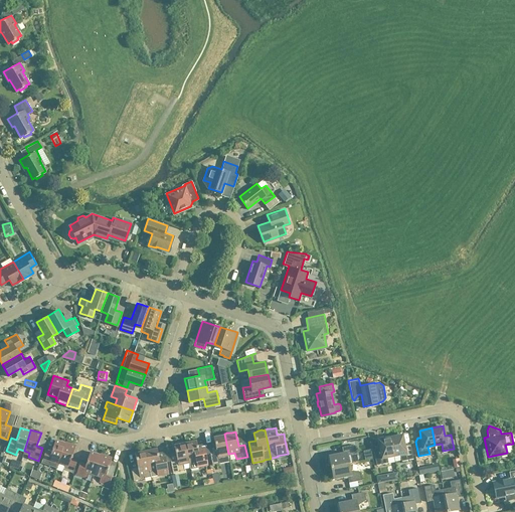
[(216,451),(209,452),(212,464),(223,462),(229,460),(228,454),(224,434),(223,435),(221,434),(217,435),(216,436),(213,437),(216,451)]
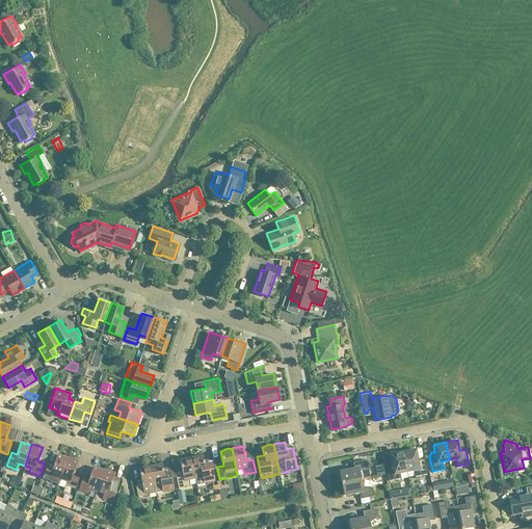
[(402,451),(406,471),(414,469),(415,475),(427,473),(424,457),(418,458),(416,448),(402,451)]
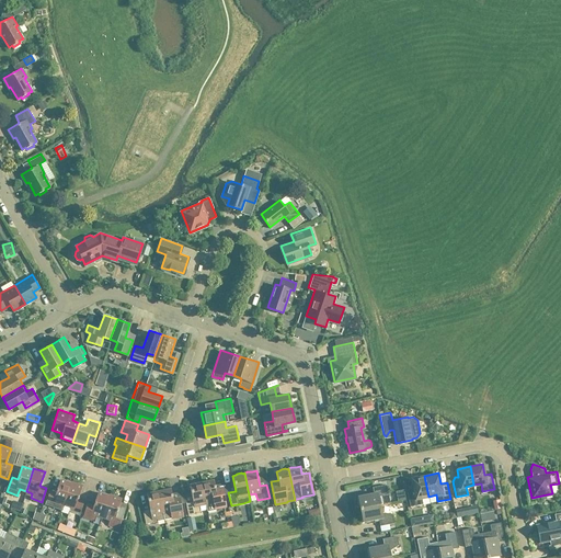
[(428,497),(424,476),(411,478),(413,489),(407,491),(410,505),(422,503),(422,498),(428,497)]
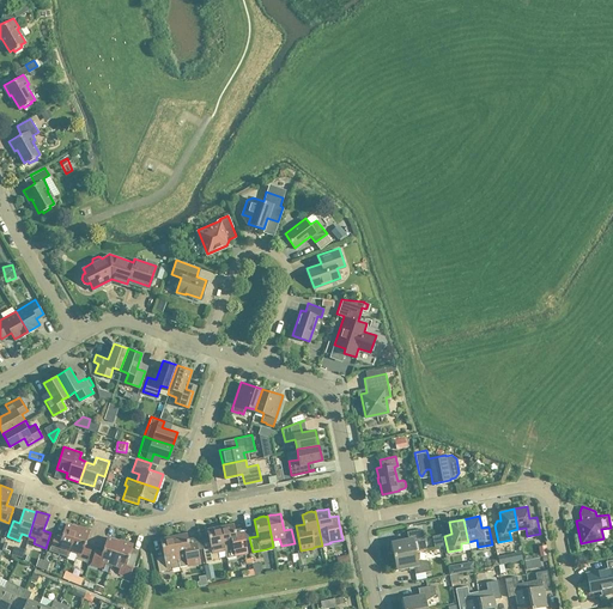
[(70,549),(78,525),(77,525),(66,522),(61,536),(54,534),(49,549),(61,553),(62,548),(70,549)]
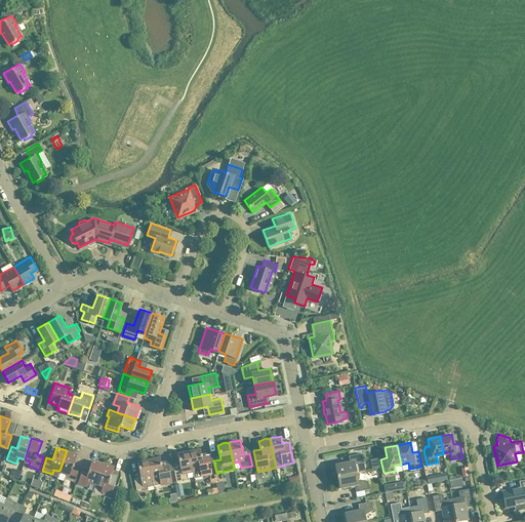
[(189,450),(193,471),(199,470),(200,476),(211,474),(209,462),(202,463),(200,448),(189,450)]
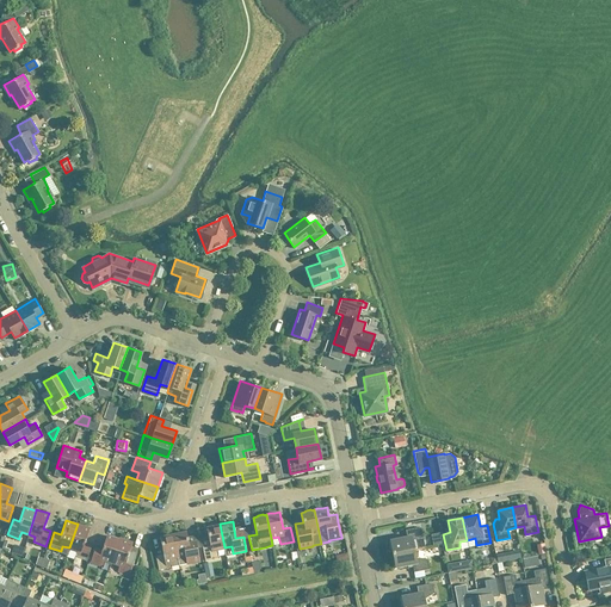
[(78,524),(69,547),(76,550),(74,556),(86,559),(91,545),(84,543),(90,526),(78,522),(76,524),(78,524)]
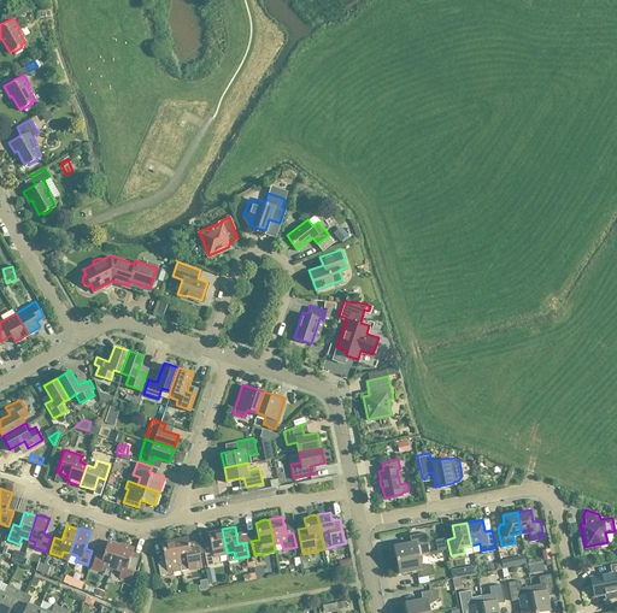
[(227,553),(222,529),(209,531),(211,549),(204,550),(206,565),(219,563),(218,554),(227,553)]
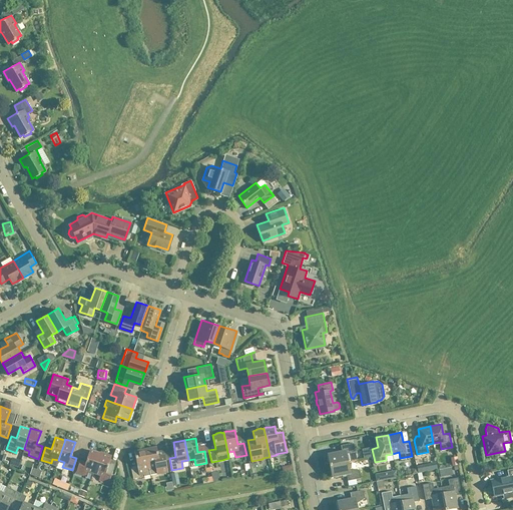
[(329,465),(348,461),(357,459),(355,450),(353,442),(340,444),(342,450),(326,453),(328,460),(329,460),(329,465)]
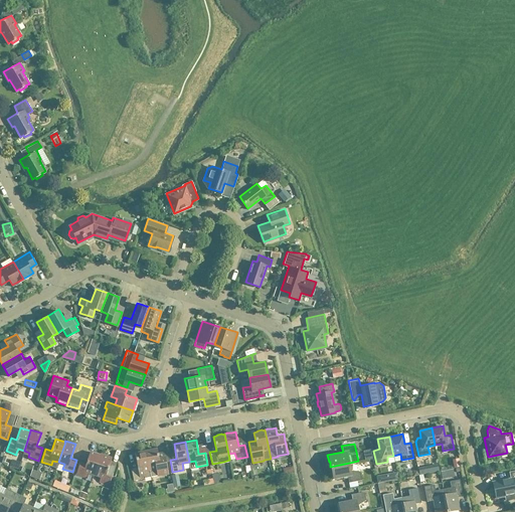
[(146,450),(145,450),(149,470),(151,476),(157,475),(168,473),(168,472),(166,461),(159,462),(158,457),(156,448),(152,449),(151,448),(147,449),(146,450)]
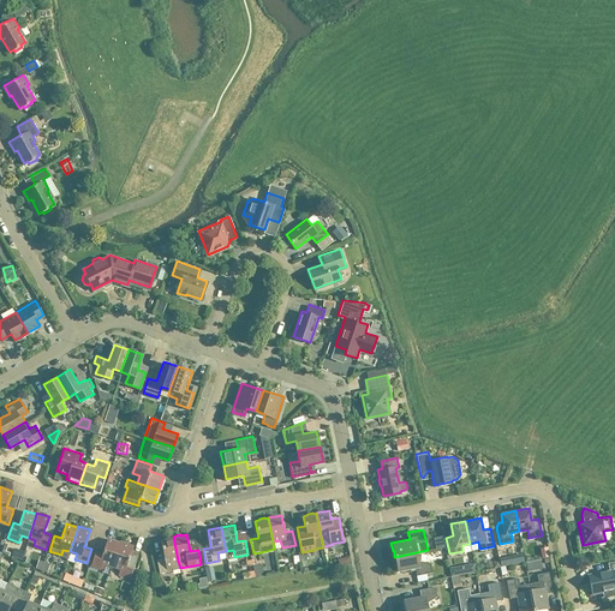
[(163,557),(156,558),(157,563),(159,573),(172,569),(180,568),(178,561),(173,537),(172,537),(169,537),(166,538),(165,539),(160,539),(162,549),(163,557)]
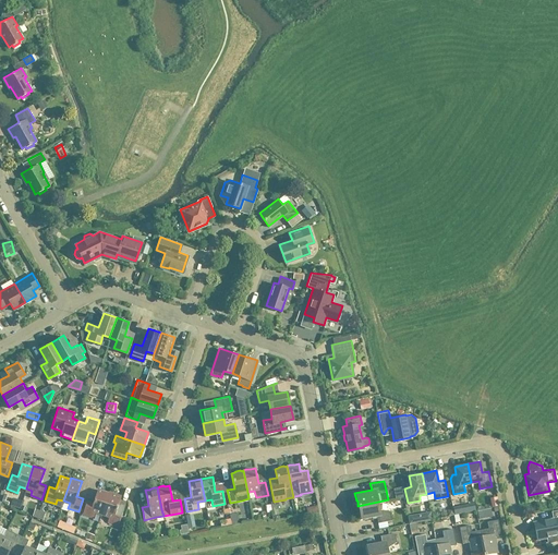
[(100,514),(108,492),(97,489),(93,502),(86,499),(82,513),(93,516),(95,511),(100,514)]
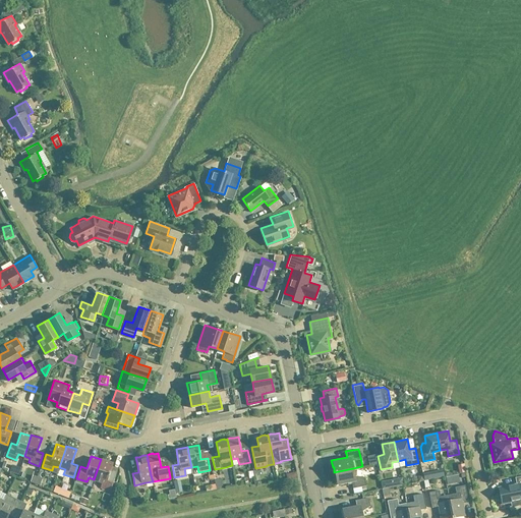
[(101,459),(94,479),(101,481),(100,486),(110,490),(114,477),(108,475),(113,462),(101,458),(101,459)]
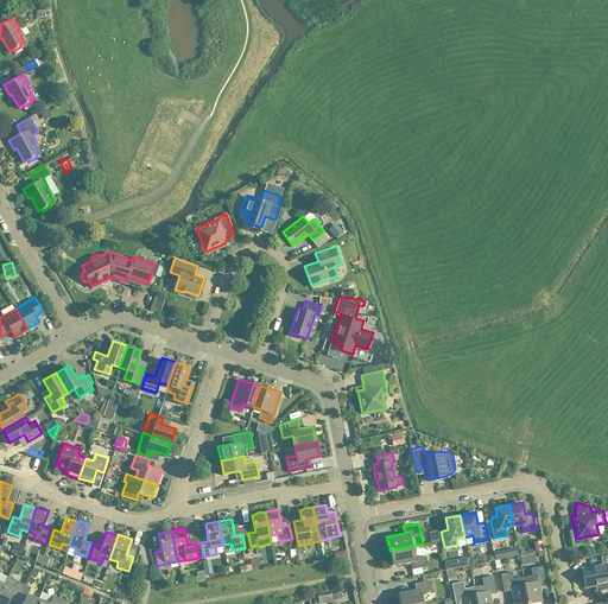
[(412,546),(390,551),(391,555),(391,557),(392,564),(410,560),(411,567),(426,565),(425,555),(413,553),(412,546)]
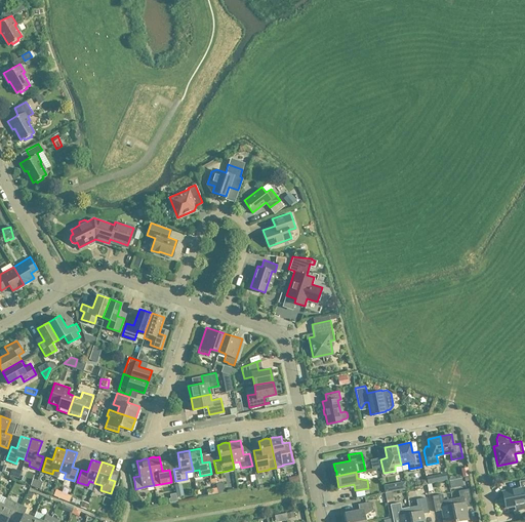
[(437,481),(435,474),(426,476),(427,483),(437,481)]
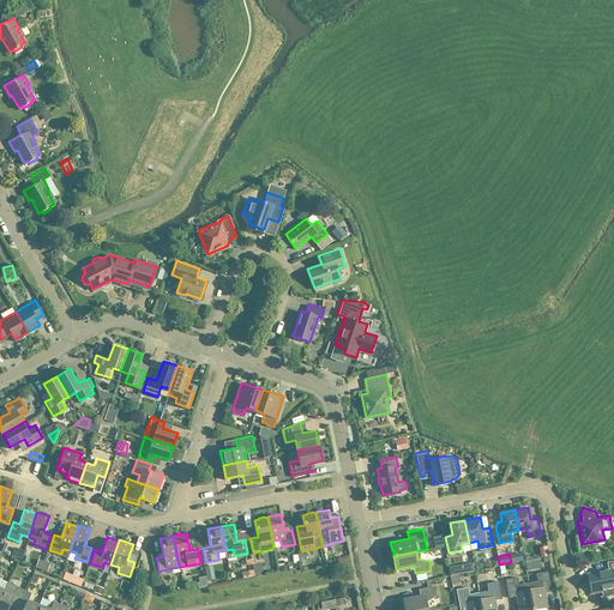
[(613,559),(607,561),(608,569),(587,573),(590,592),(602,590),(603,595),(613,592),(612,587),(613,586),(613,559)]
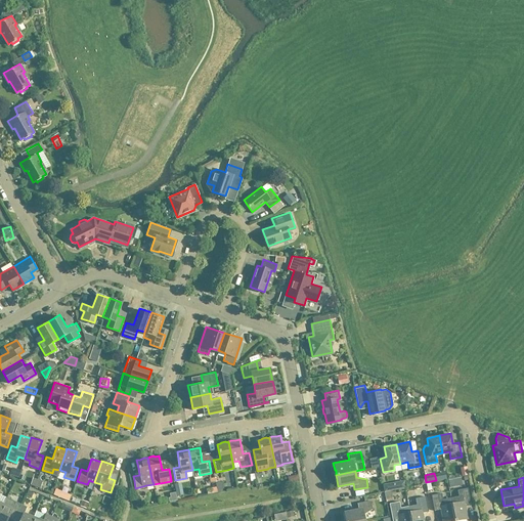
[(468,486),(457,488),(459,494),(450,496),(455,520),(467,518),(465,504),(471,502),(468,486)]
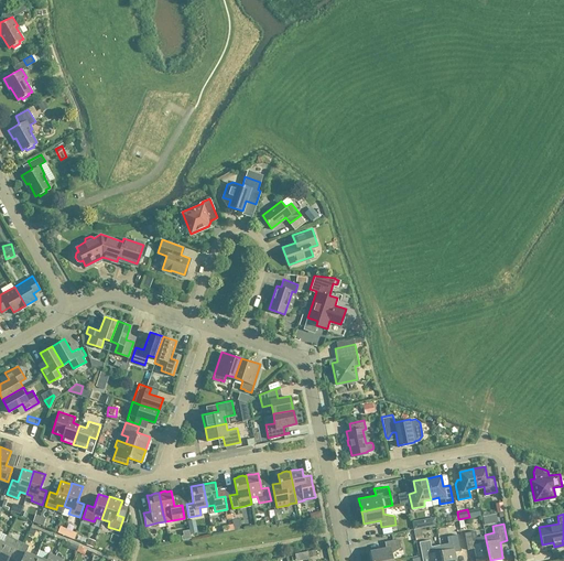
[(55,536),(73,541),(75,533),(57,528),(55,536)]
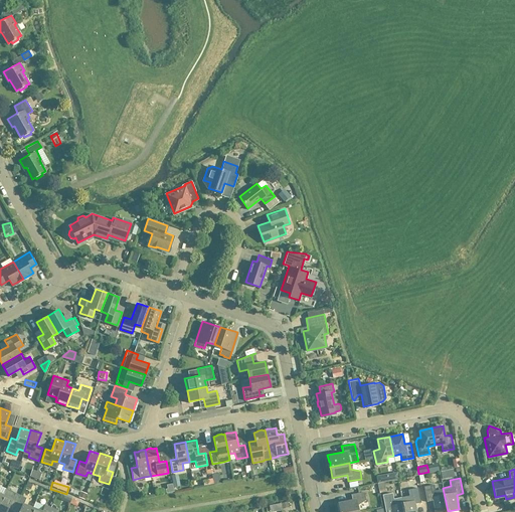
[(434,483),(423,485),(426,500),(433,499),(435,511),(442,511),(448,511),(443,488),(435,489),(434,483)]
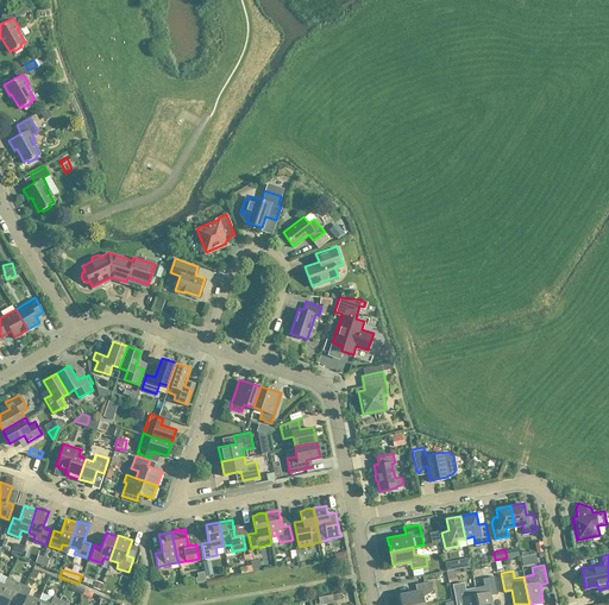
[(0,604),(7,604),(10,599),(16,587),(22,591),(24,585),(7,575),(4,584),(0,590),(0,604)]
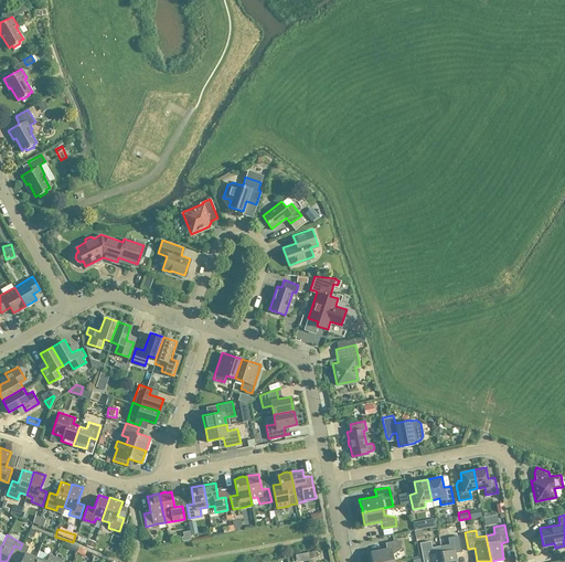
[(458,534),(447,537),(448,543),(440,544),(443,561),(457,561),(455,552),(461,551),(458,534)]
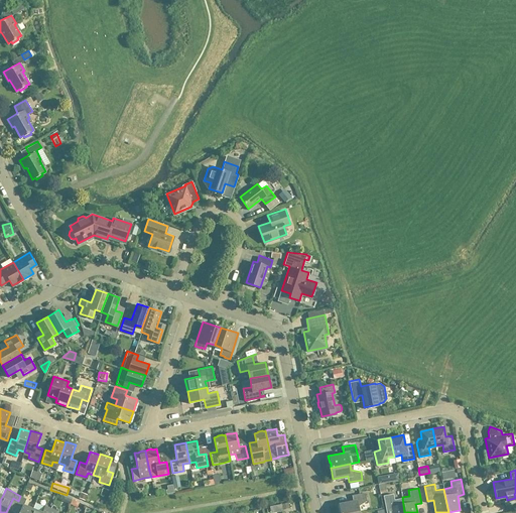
[(338,503),(339,510),(340,510),(340,512),(350,512),(359,511),(358,505),(366,500),(365,492),(352,494),(353,500),(338,503)]
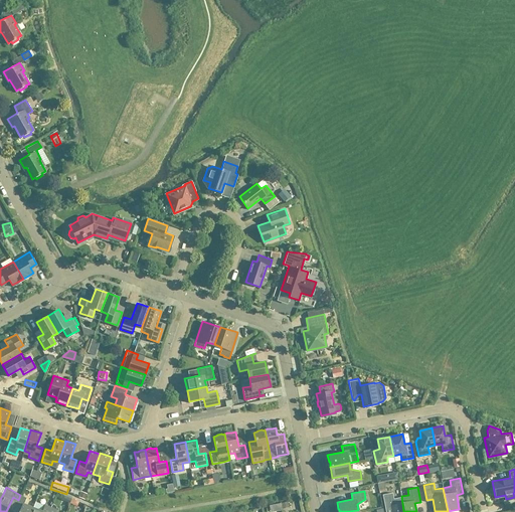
[(391,507),(391,511),(403,511),(401,496),(393,498),(392,492),(382,494),(385,509),(391,507)]
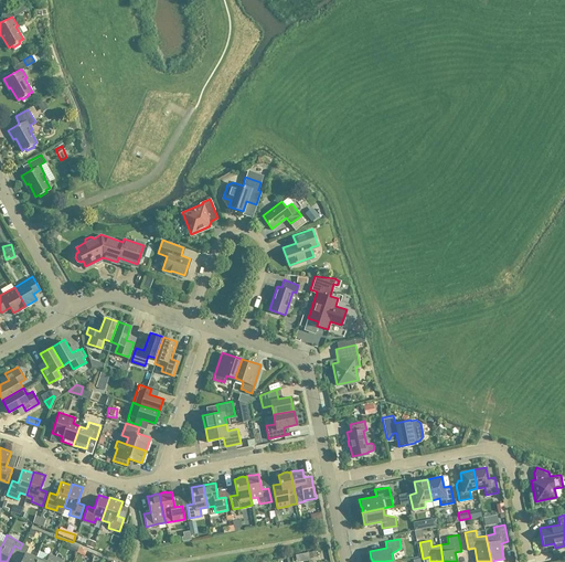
[(23,543),(22,543),(20,549),(25,551),(29,545),(23,542),(23,543)]
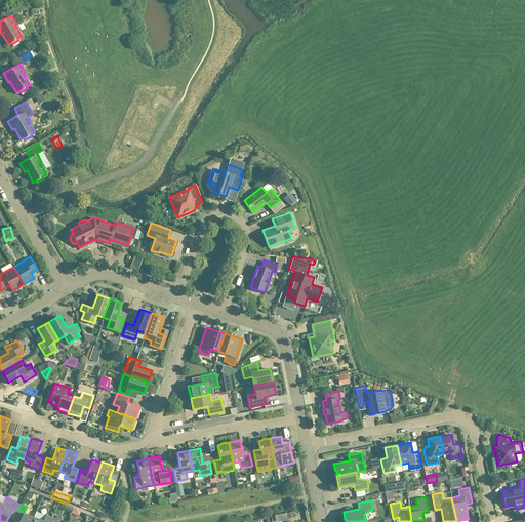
[(31,521),(33,517),(24,513),(18,521),(31,521)]
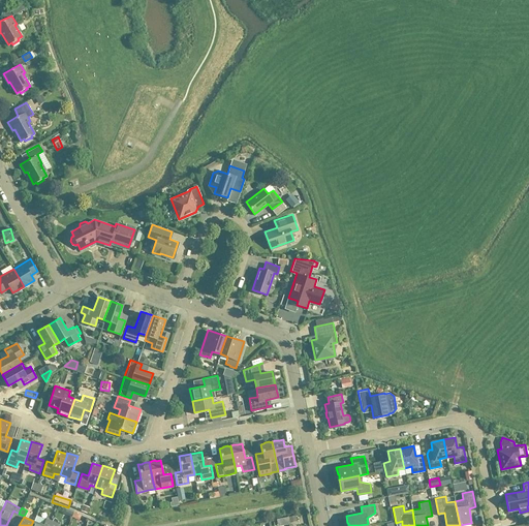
[(49,525),(52,520),(43,517),(41,517),(38,523),(33,521),(31,525),(49,525)]
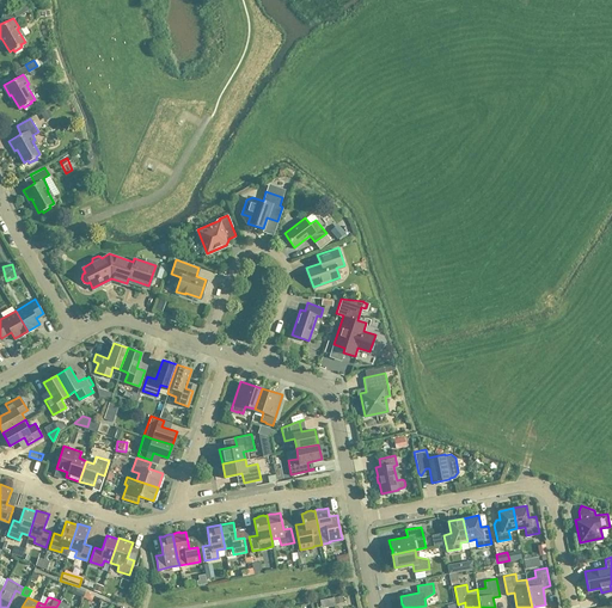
[(317,607),(330,607),(330,605),(340,603),(340,597),(317,601),(317,607)]
